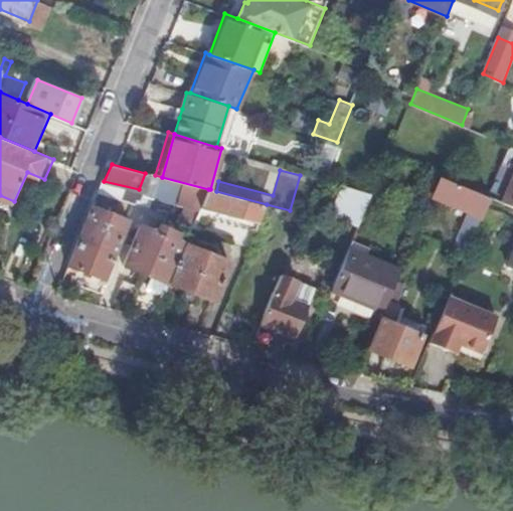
[(512,181),(498,175),(489,197),(490,198),(512,207),(512,181)]
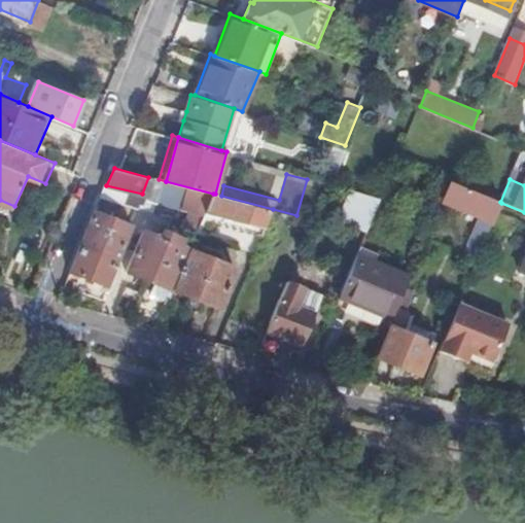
[(498,210),(501,203),(500,202),(453,181),(445,202),(484,218),(489,206),(498,210)]
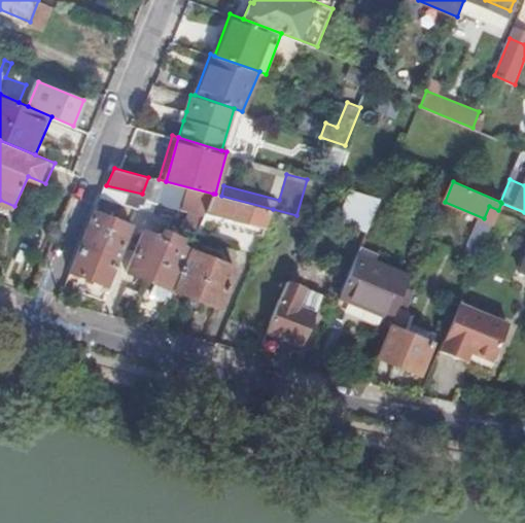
[(339,218),(368,231),(381,199),(351,189),(339,218)]
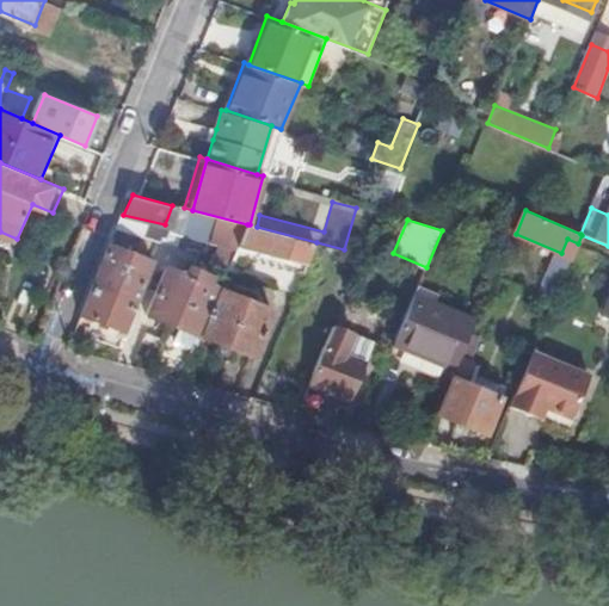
[(271,255),(307,265),(317,242),(257,227),(250,224),(247,224),(238,246),(245,248),(243,254),(270,261),(271,255)]
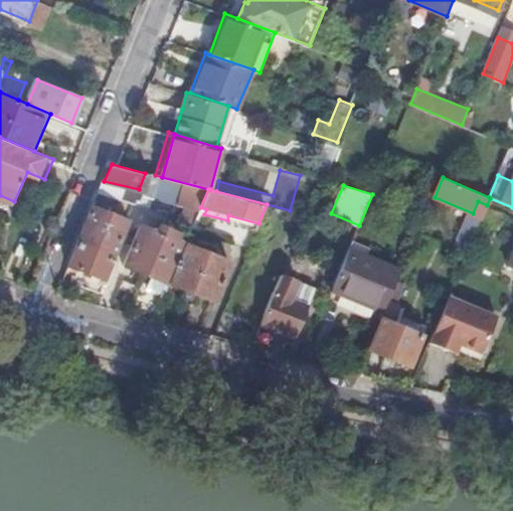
[(95,205),(69,267),(106,281),(130,220),(95,205)]
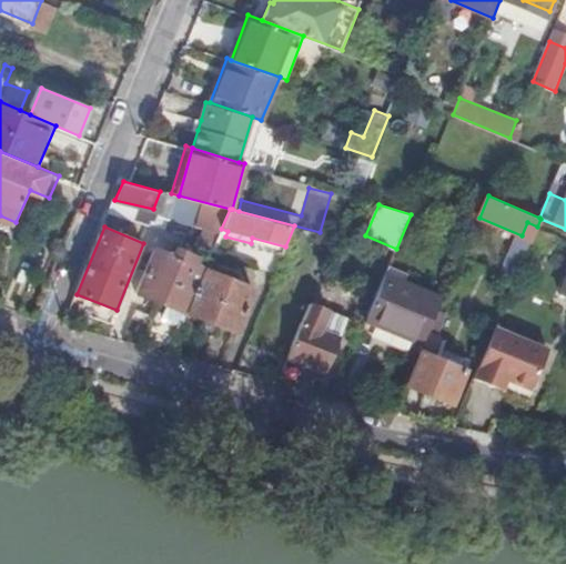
[(473,227),(468,235),(482,241),(486,232),(473,227)]
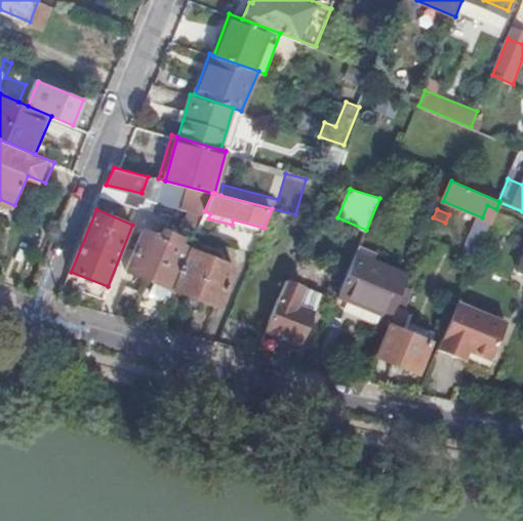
[(506,230),(511,217),(496,210),(490,224),(506,230)]
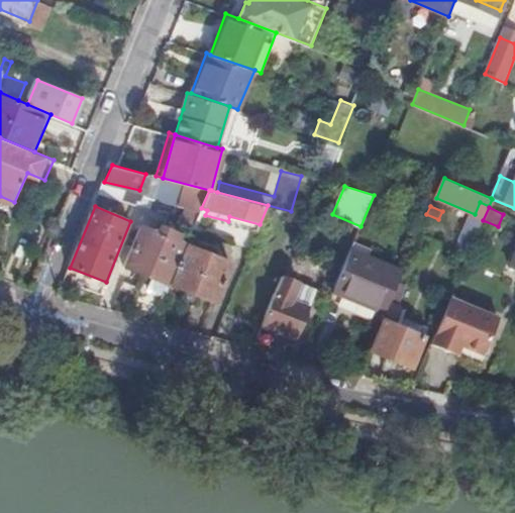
[(465,230),(477,235),(480,227),(468,222),(465,230)]
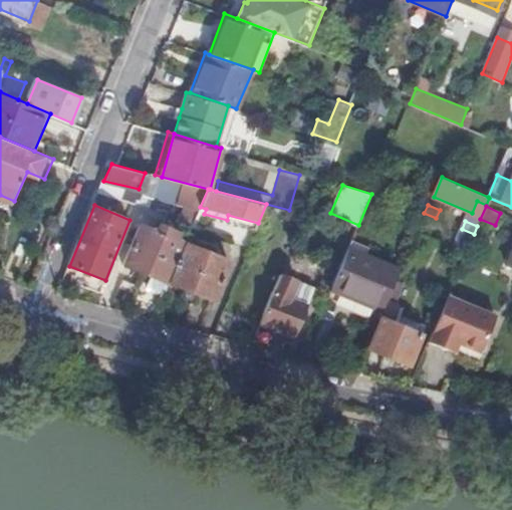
[(124,264),(171,282),(186,243),(141,225),(124,264)]
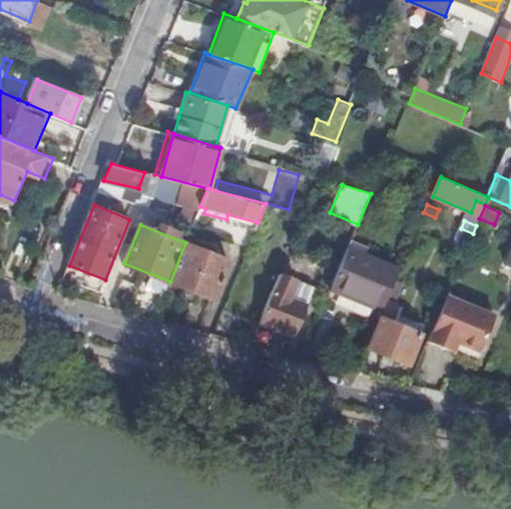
[(185,242),(170,282),(214,299),(230,260),(185,242)]
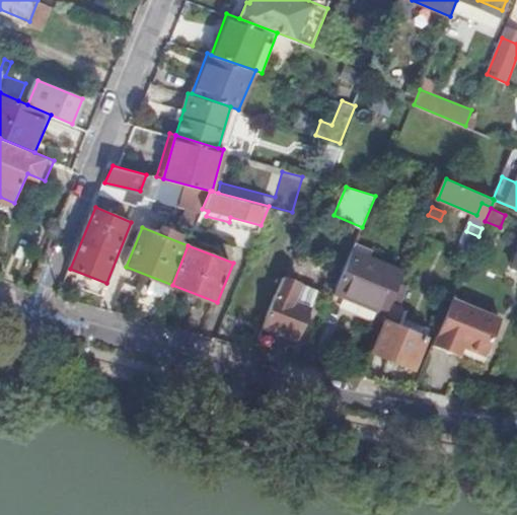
[(335,292),(387,313),(392,301),(399,283),(404,272),(353,250),(335,292)]
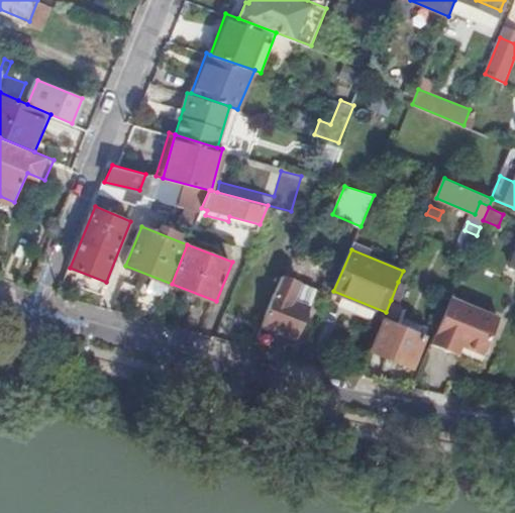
[(268,312),(263,323),(296,337),(309,306),(316,288),(296,280),(283,275),(282,278),(268,312)]
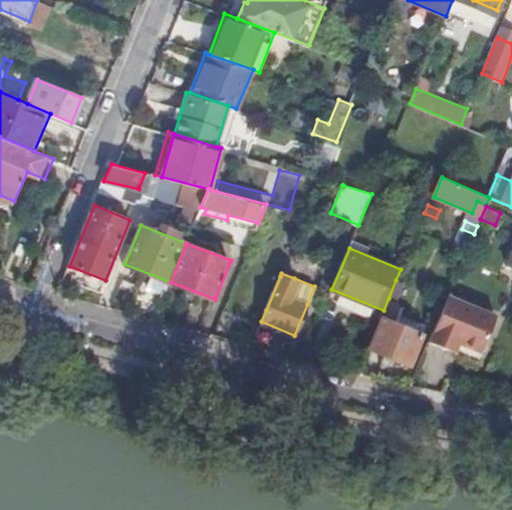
[(396,280),(389,298),(397,302),(404,284),(396,280)]
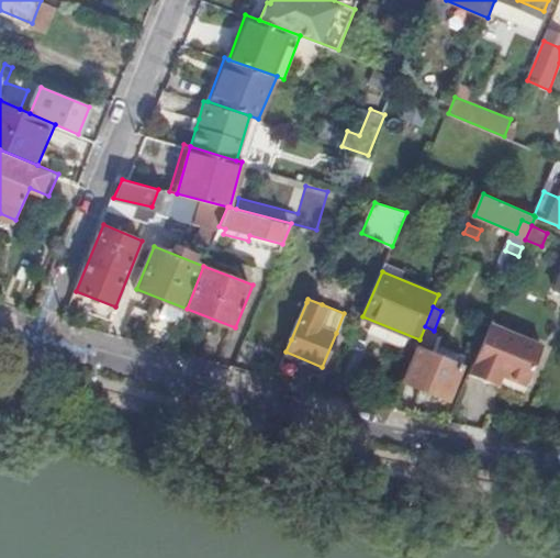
[(362,316),(359,324),(416,348),(420,339),(362,316)]
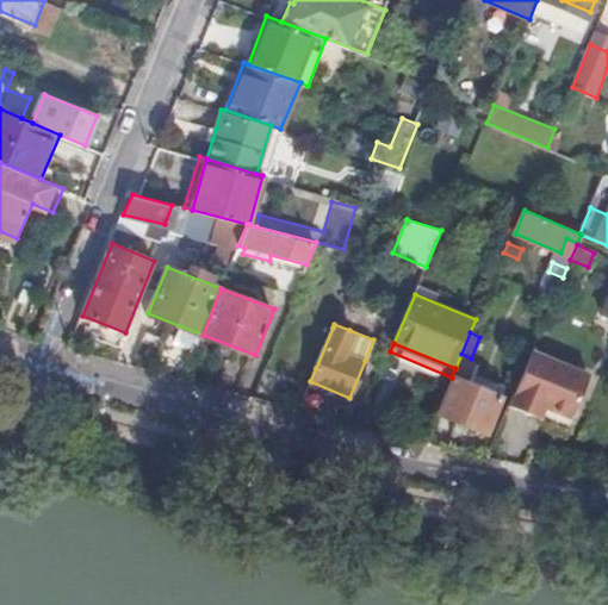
[(589,375),(532,350),(510,400),(508,405),(532,415),(537,404),(571,418),(589,375)]
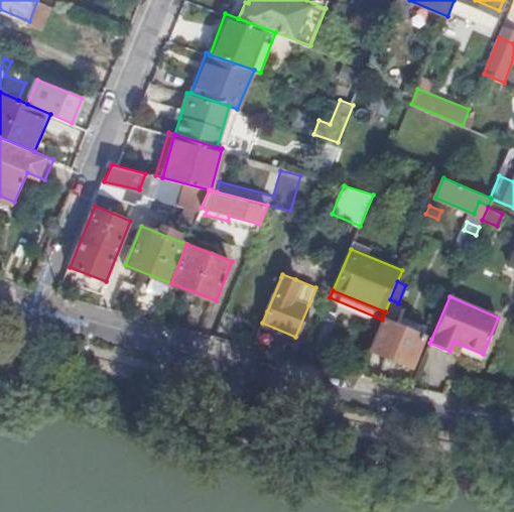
[(382,320),(370,350),(410,366),(423,335),(422,335),(400,326),(394,324),(402,304),(398,303),(390,299),(385,311),(382,320)]
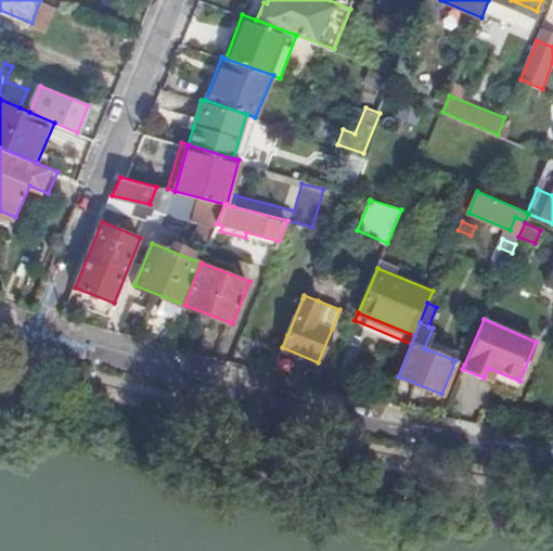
[(431,350),(454,360),(459,349),(435,340),(431,350)]
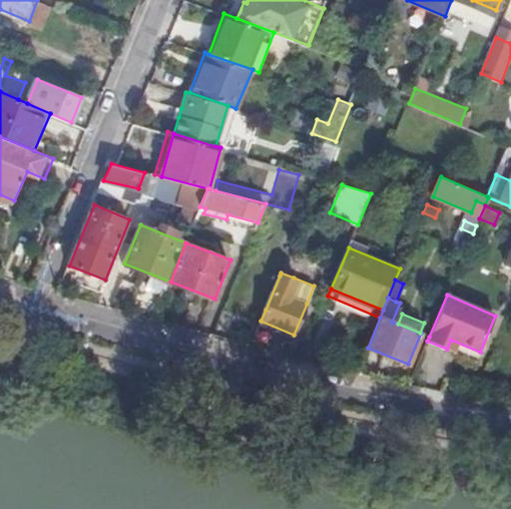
[(451,340),(447,349),(480,363),(484,354),(480,352),(451,340)]
